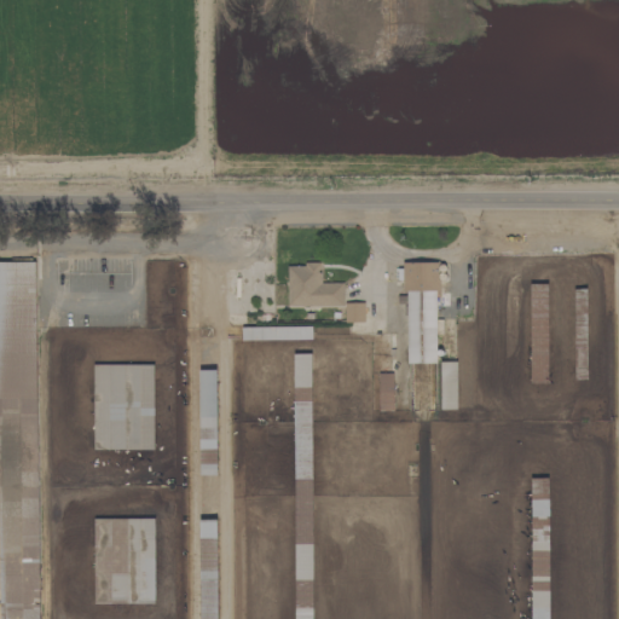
[(36,261),(0,261),(0,618),(10,618),(39,618),(36,261)]
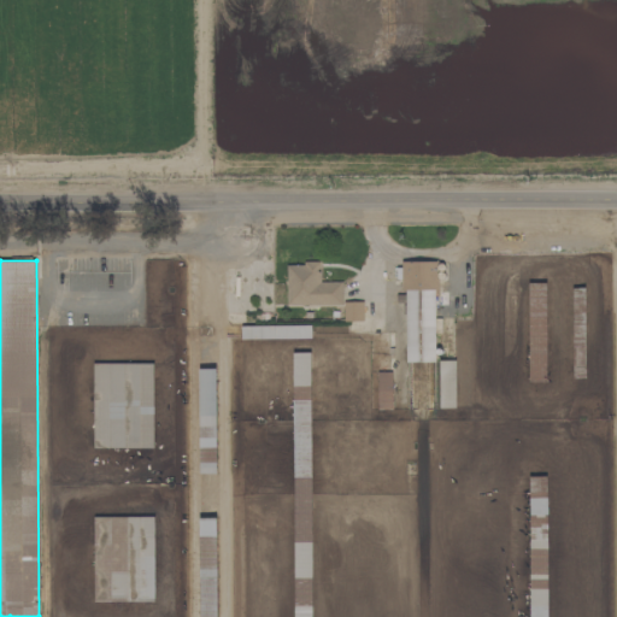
[(435,260),(404,262),(405,362),(436,362),(435,260)]
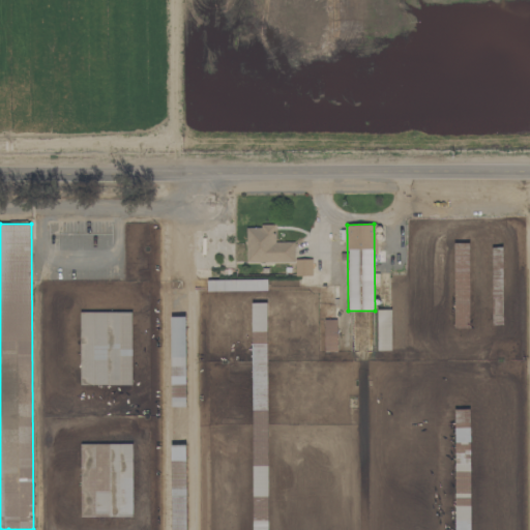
[(293,242),(275,242),(274,226),(245,227),(246,262),(294,262),(293,242)]
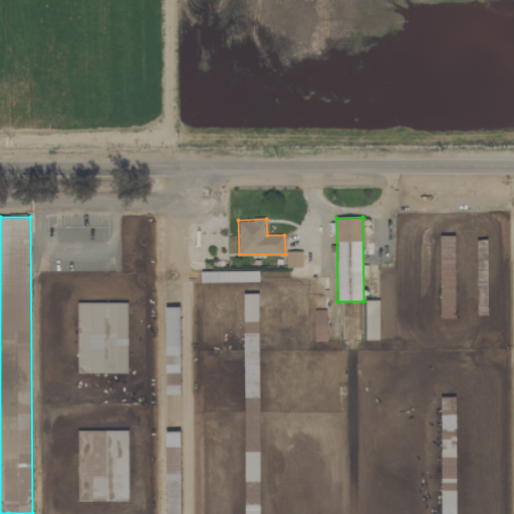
[(201,271),(201,282),(259,282),(259,271),(201,271)]
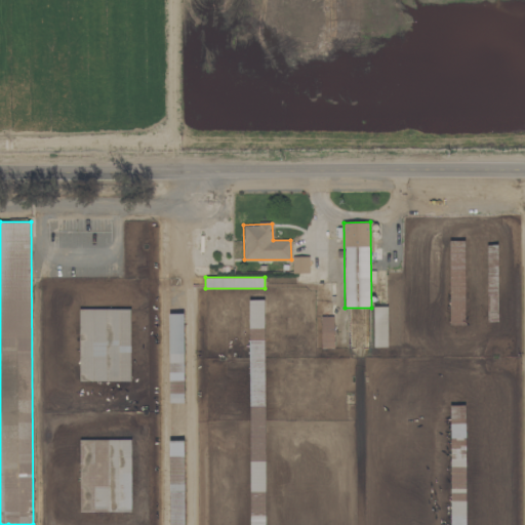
[(266,524),(264,299),(249,299),(250,524),(266,524)]
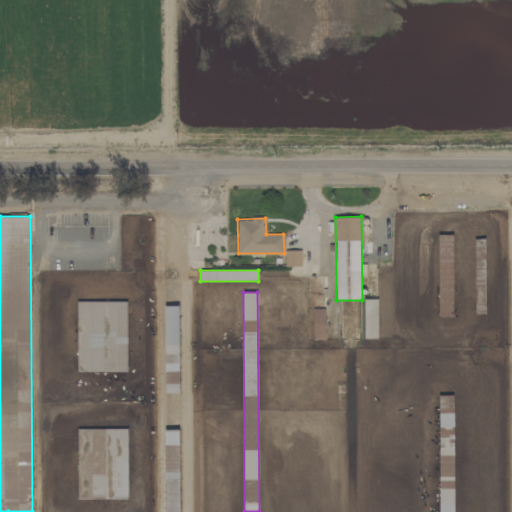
[(377,299),(364,299),(364,339),(378,338),(377,299)]
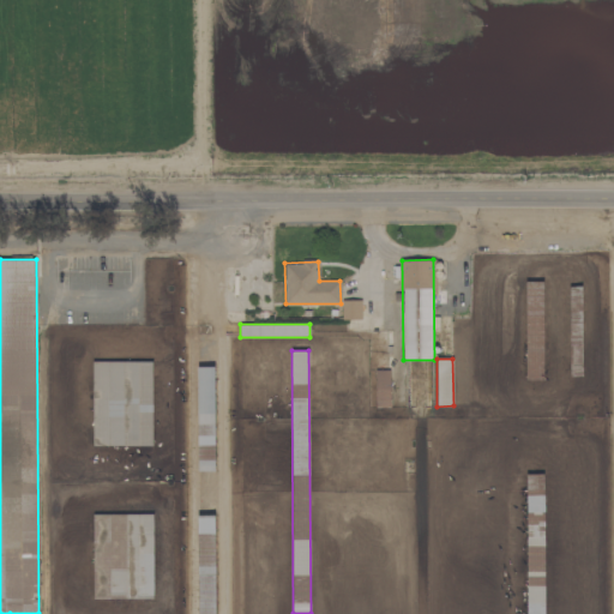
[(152,361),(92,362),(94,446),(152,445),(152,361)]
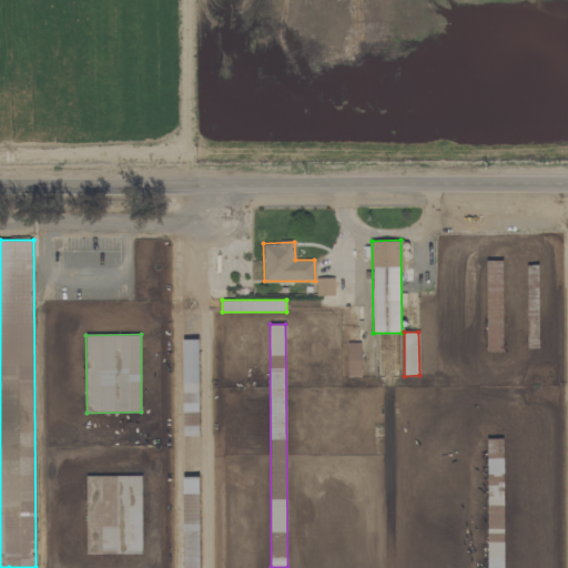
[(183,340),(184,435),(201,435),(199,340),(183,340)]
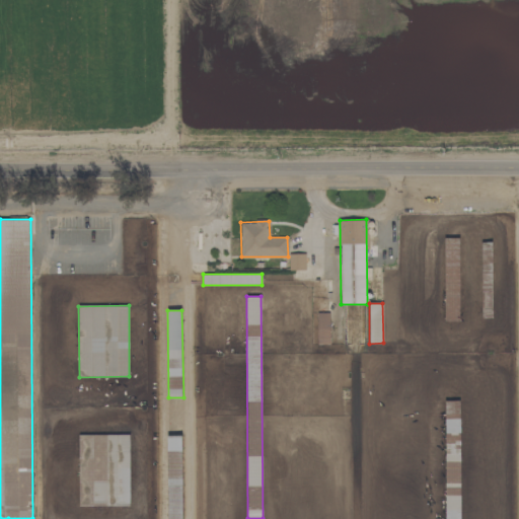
[(445,518),(460,518),(460,415),(445,415),(445,518)]
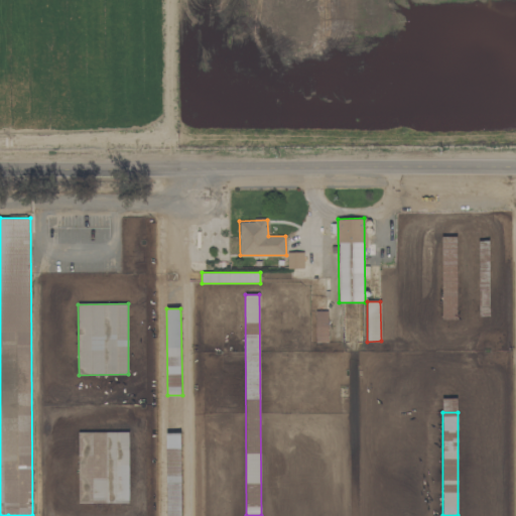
[(79,503),(129,503),(128,431),(78,432),(79,503)]
